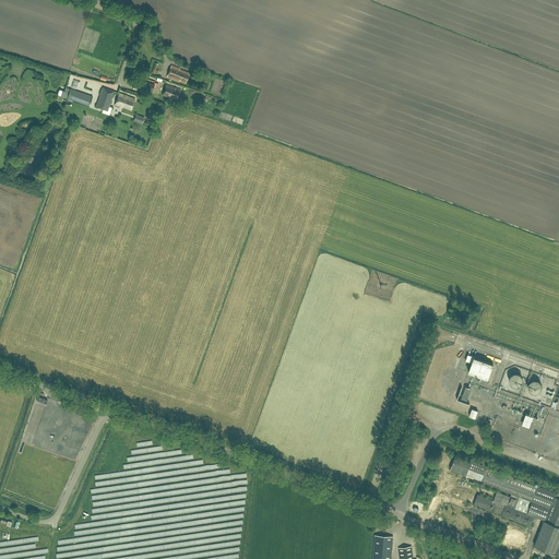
[(179,69),(170,66),(167,76),(179,82),(179,81),(185,83),(189,73),(179,69)]
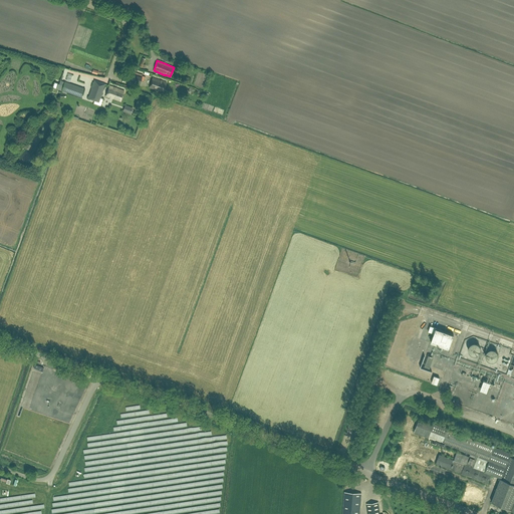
[(143,75),(131,71),(127,79),(140,83),(141,80),(144,81),(145,77),(142,76),(143,75)]
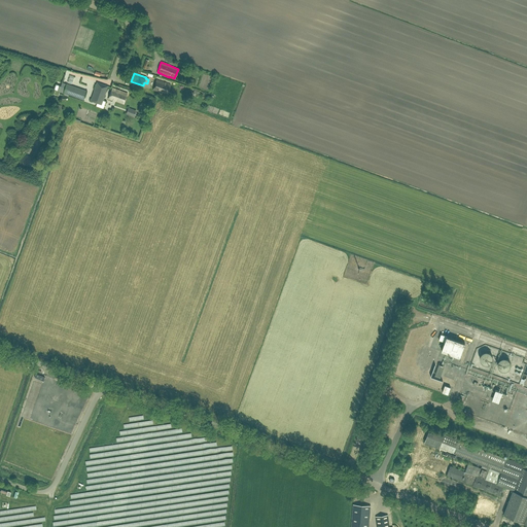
[(170,84),(155,80),(152,90),(167,95),(170,84)]
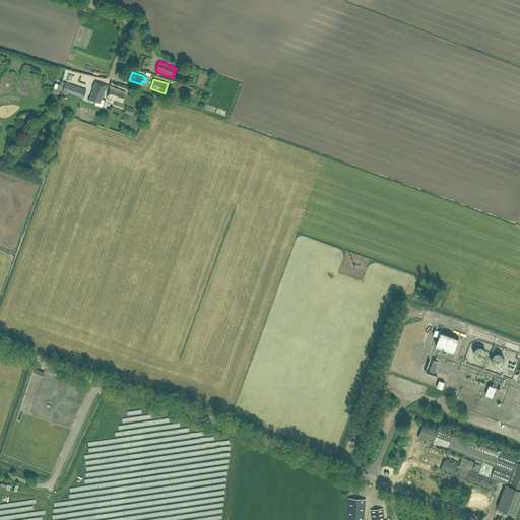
[(106,85),(95,81),(89,100),(100,103),(106,85)]
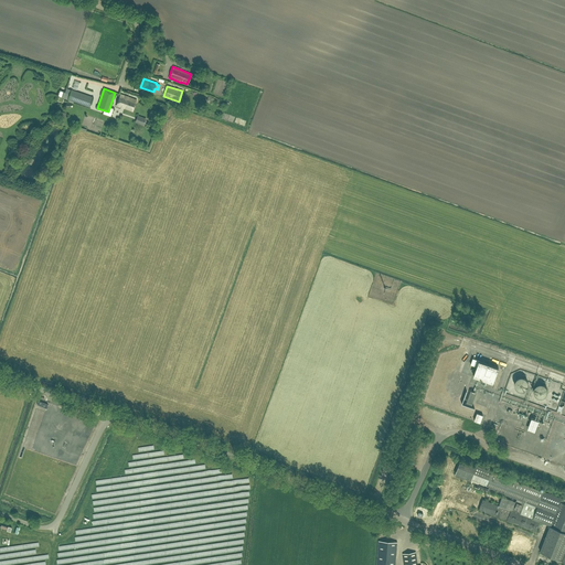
[(93,97),(72,91),(71,91),(70,91),(68,92),(71,92),(67,100),(89,108),(93,97)]
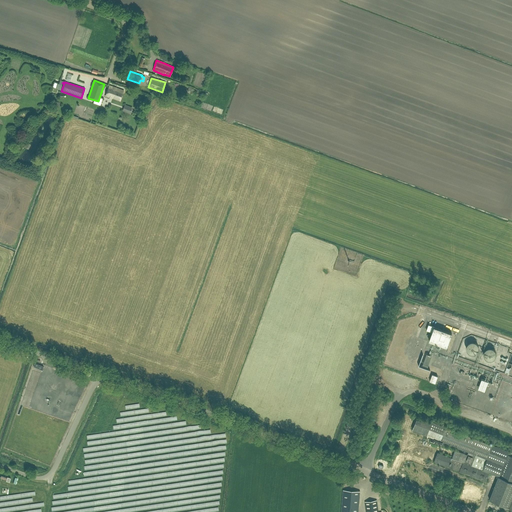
[(115,88),(109,85),(105,96),(107,97),(112,99),(112,98),(120,101),(123,91),(115,88)]
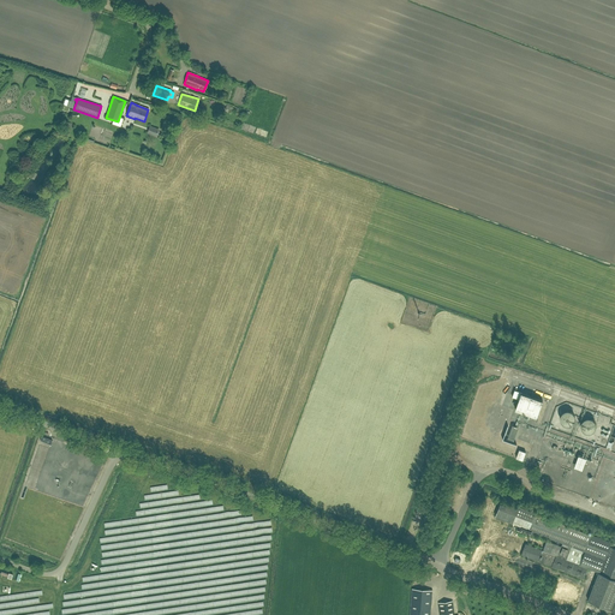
[(94,126),(93,132),(108,135),(107,141),(111,142),(113,131),(94,126)]
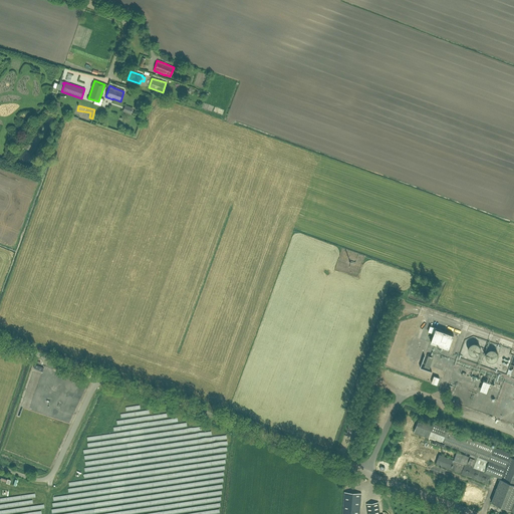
[(133,108),(124,105),(122,111),(131,114),(133,108)]
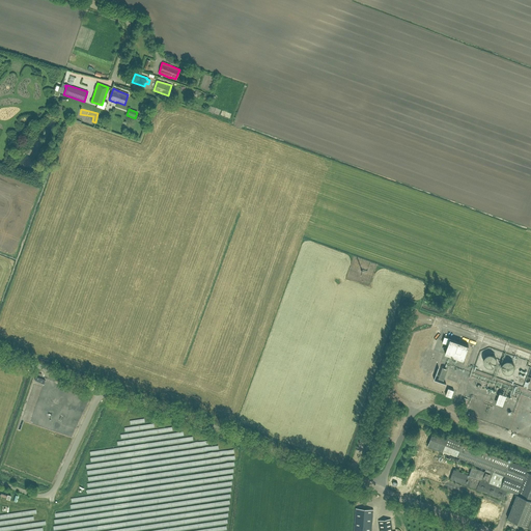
[(449,338),(444,337),(443,342),(447,344),(444,352),(463,359),(468,346),(449,339),(449,338)]
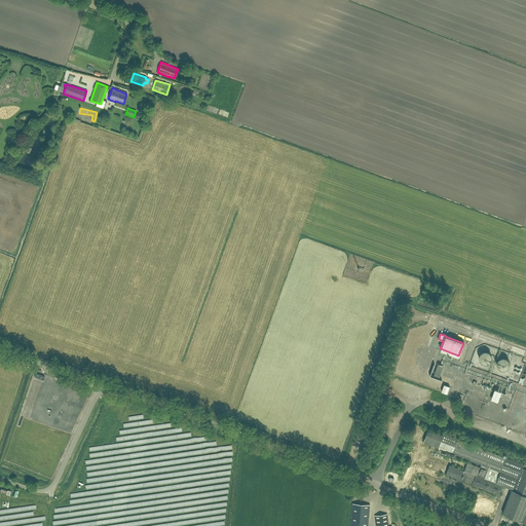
[(491,359),(491,355),(490,352),(488,351),(485,350),(482,350),(480,352),(479,355),(479,358),(480,361),(482,363),(485,363),(488,363),(490,361),(491,359)]
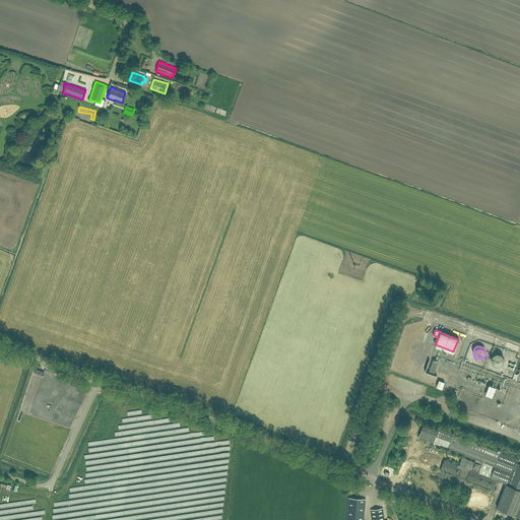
[(502,364),(504,361),(504,358),(502,355),(500,353),(497,353),(494,354),(492,356),(491,360),(492,363),(494,365),(497,366),(500,365),(502,364)]
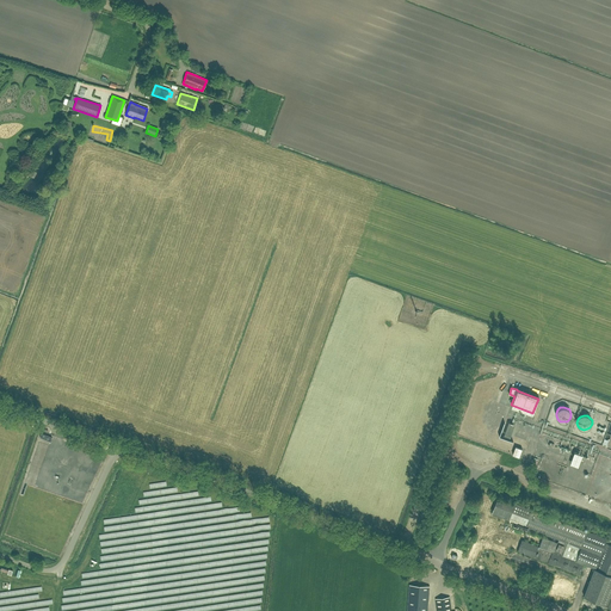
[(514,425),(508,423),(505,436),(510,437),(514,425)]
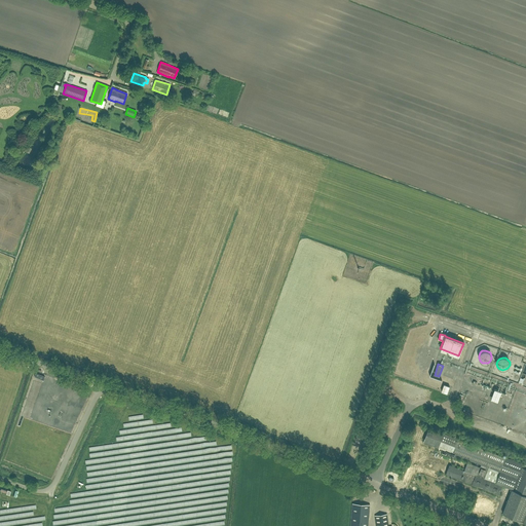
[(501,391),(494,389),(491,399),(497,402),(501,391)]
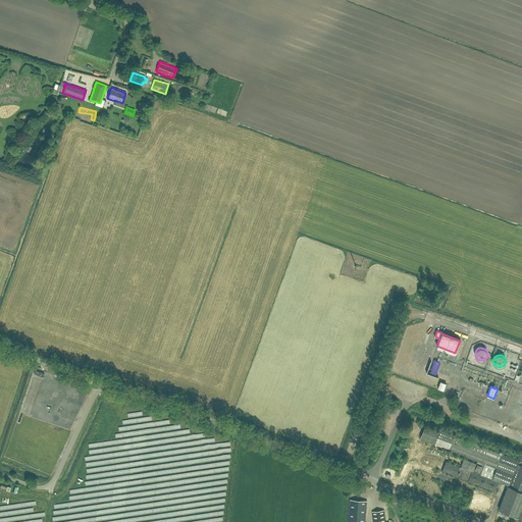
[(518,460),(433,427),(428,430),(424,428),(420,438),(442,447),(440,451),(452,455),(454,451),(466,456),(461,467),(447,462),(442,471),(494,490),(499,481),(508,485),(499,510),(521,518),(521,465),(517,463),(518,460)]
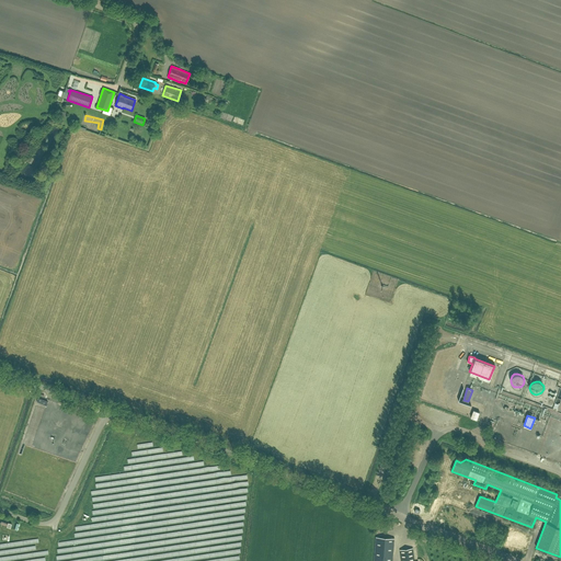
[(392,560),(395,538),(376,537),(374,560),(392,560)]
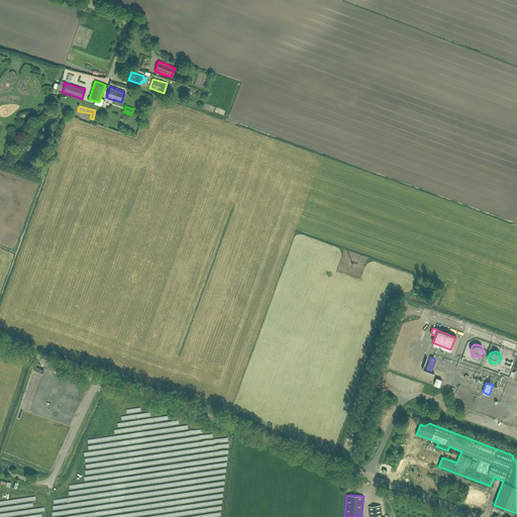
[(382,516),(381,505),(369,507),(370,516),(382,516)]
